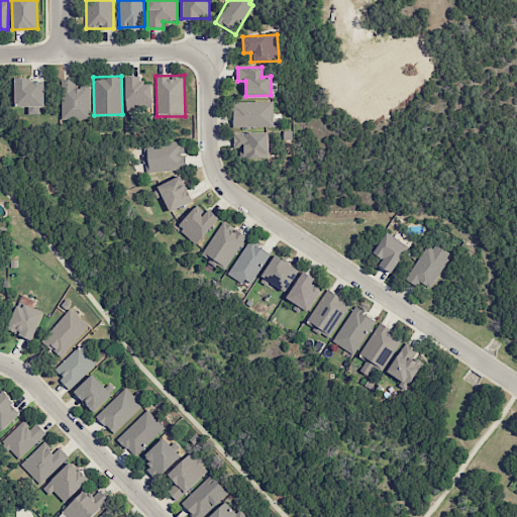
[(151,84),(142,84),(141,76),(125,76),(126,111),(152,110),(151,84)]
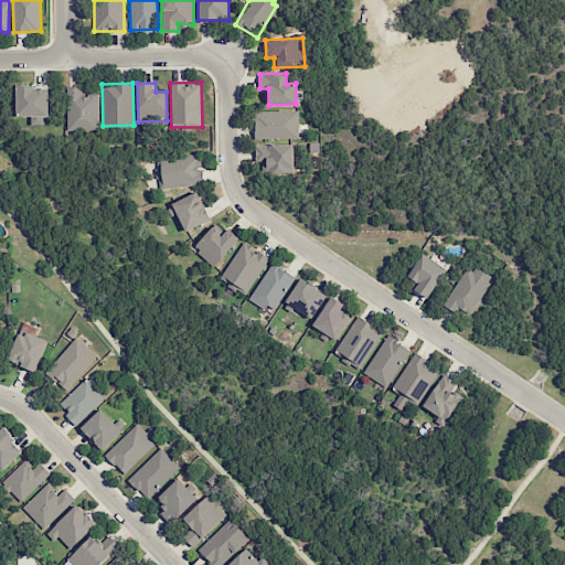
[(48,86),(17,87),(17,116),(31,116),(31,125),(43,125),(43,117),(49,116),(48,86)]
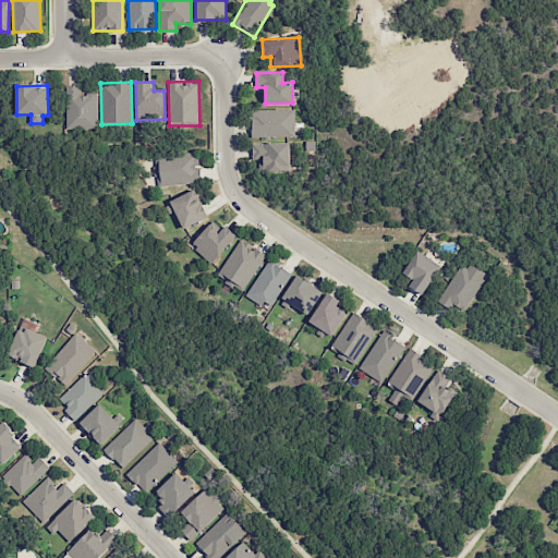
[(96,129),(97,93),(81,93),(81,85),(65,85),(65,129),(96,129)]
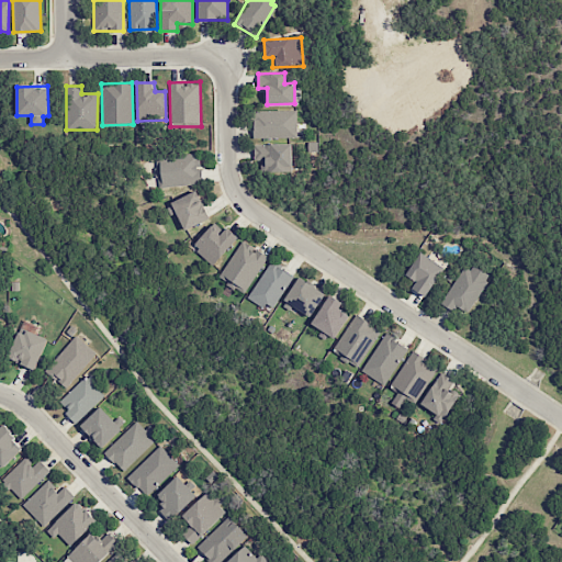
[(254,136),(296,137),(296,111),(254,110),(254,136)]
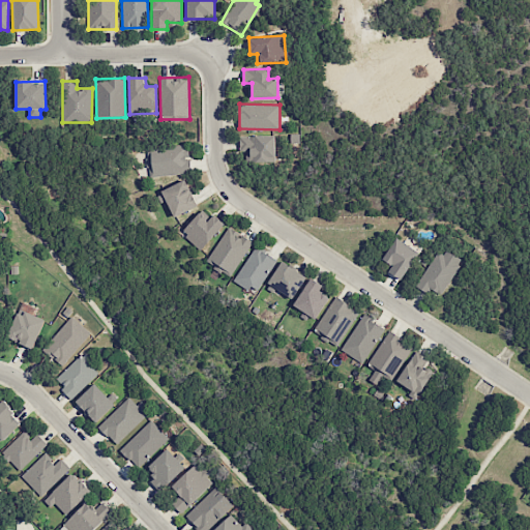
[(274,136),(239,136),(239,150),(245,150),(245,162),(275,162),(274,136)]
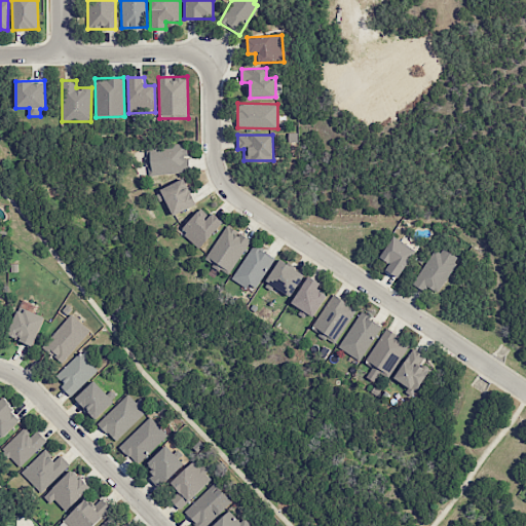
[(148,176),(188,171),(185,143),(145,148),(148,176)]
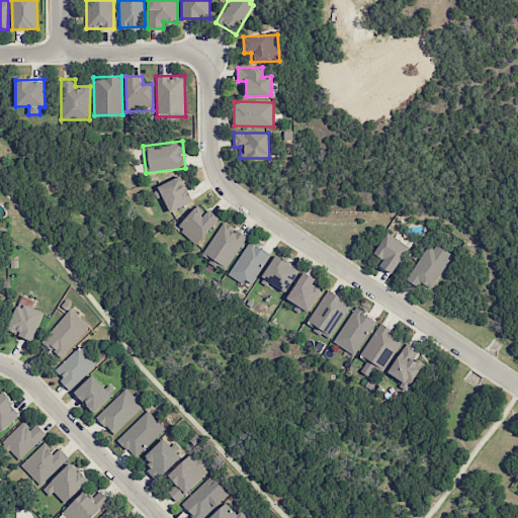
[(192,202),(181,175),(158,185),(169,211),(192,202)]
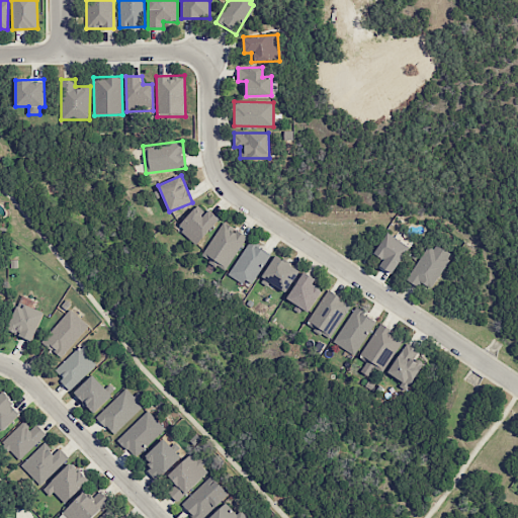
[(196,244),(220,220),(209,209),(203,216),(194,207),(177,226),(196,244)]
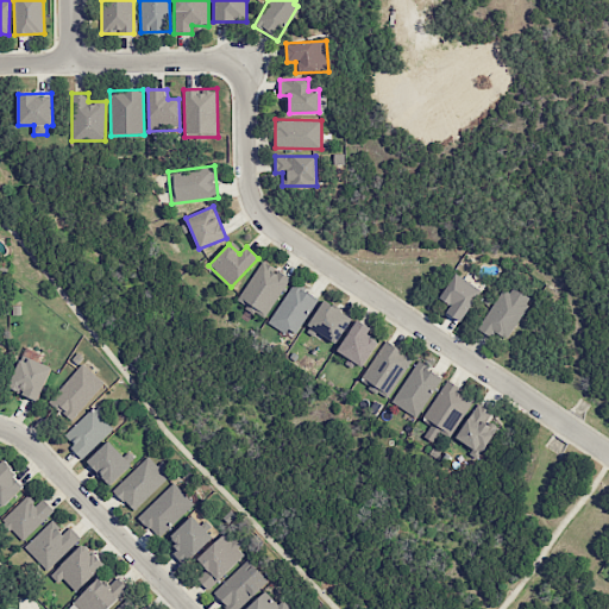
[(290,278),(263,261),(237,301),(264,319),(290,278)]
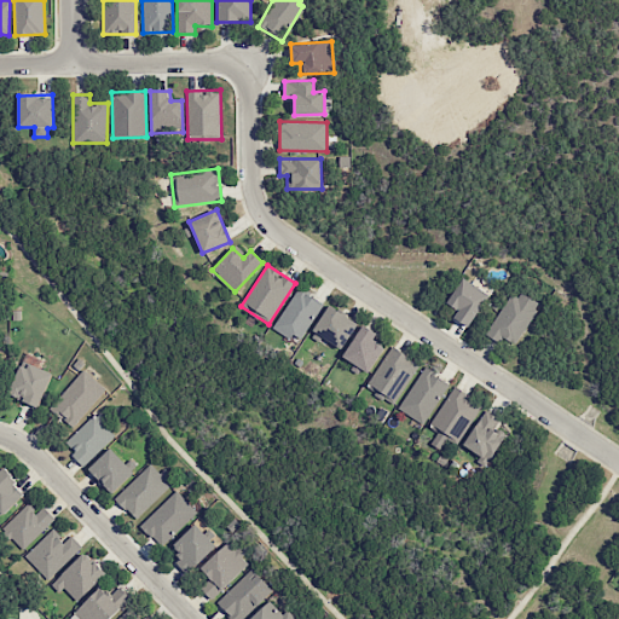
[(453,317),(467,325),(489,295),(463,277),(446,302),(457,311),(453,317)]
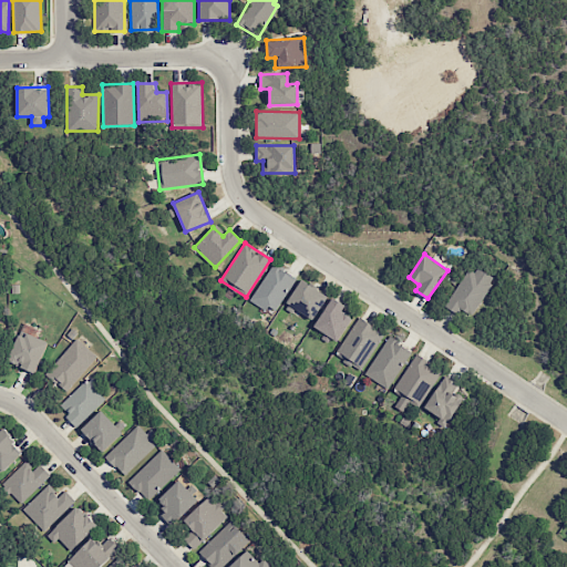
[(275,313),(296,276),(271,263),(250,300),(275,313)]
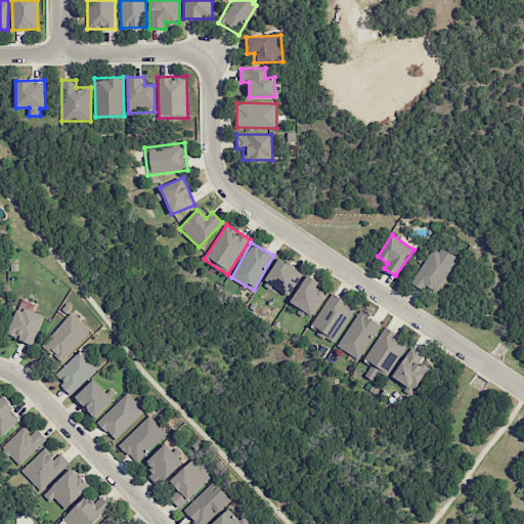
[(411,281),(432,296),(459,258),(438,244),(411,281)]
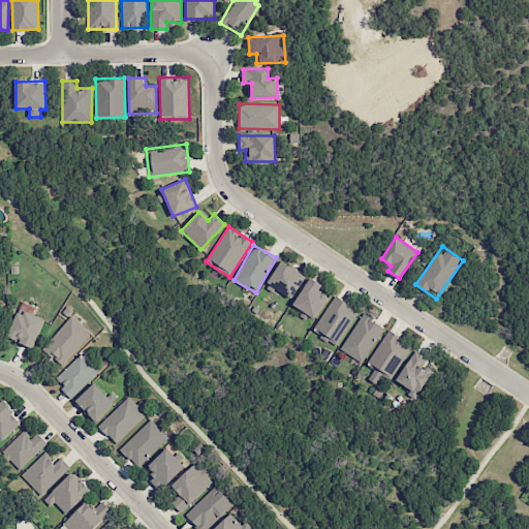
[(306,274),(279,260),(268,284),(293,298),(306,274)]
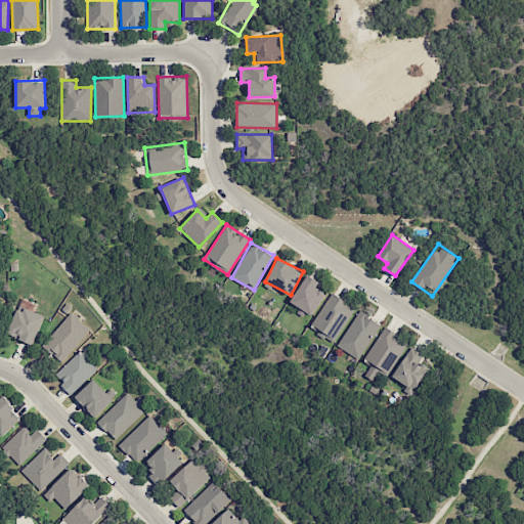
[(318,281),(306,274),(290,302),(312,315),(324,295),(315,288),(318,281)]
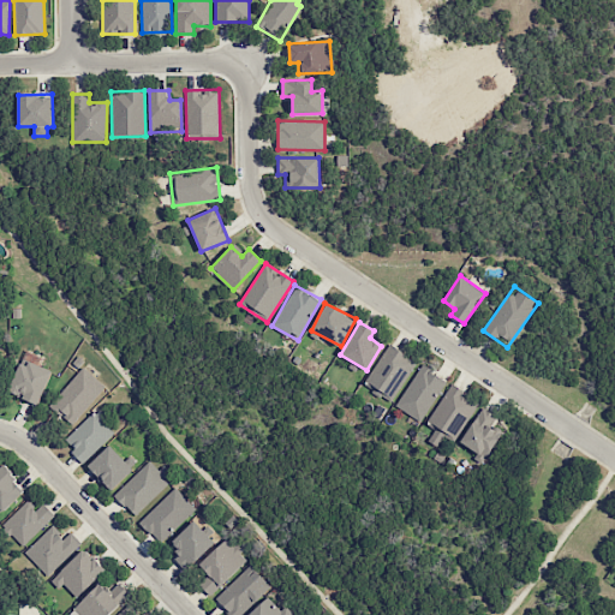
[(417,363),(389,344),(363,383),(392,401),(417,363)]
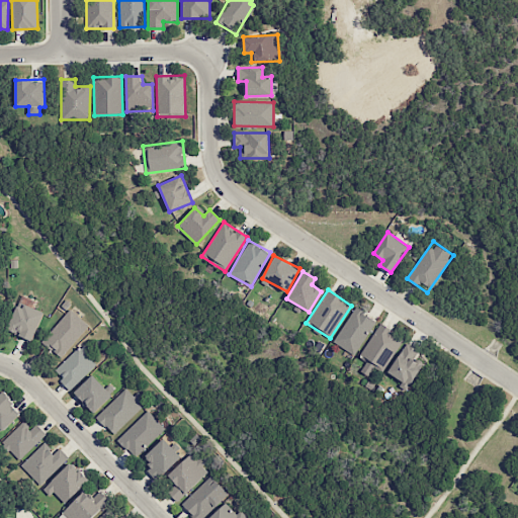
[(354,355),(375,321),(354,308),(333,342),(354,355)]
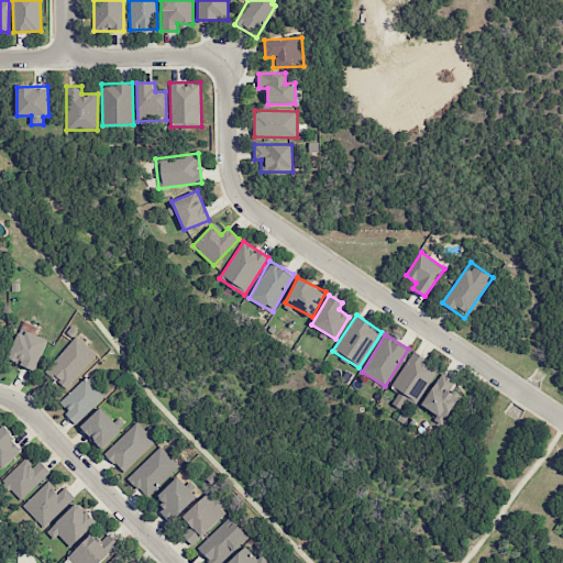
[(97,354),(76,337),(45,370),(65,388),(97,354)]
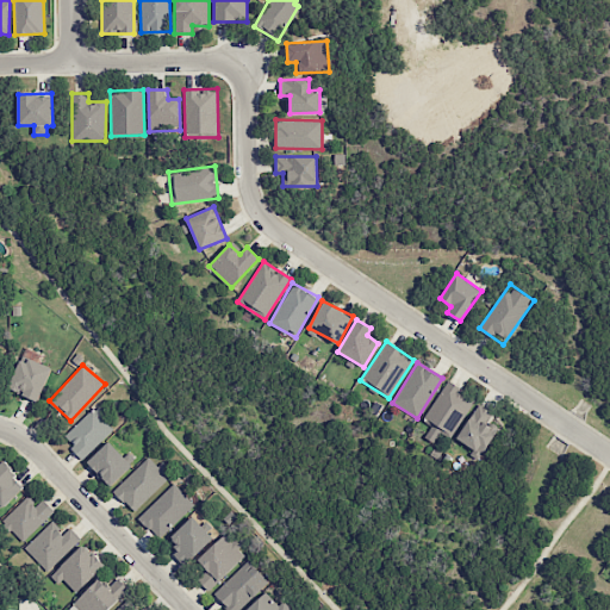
[(423,424),(452,439),(473,396),(444,381),(423,424)]
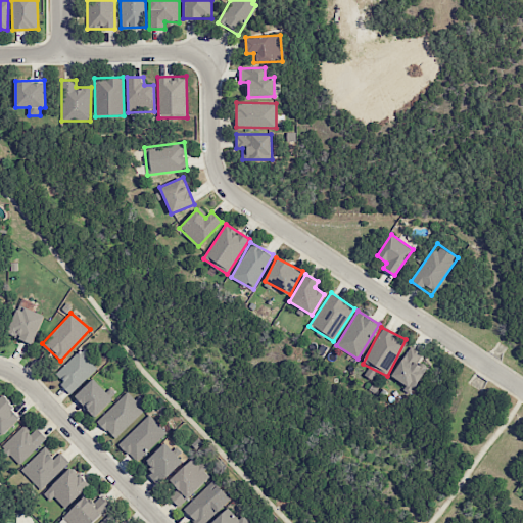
[(391,375),(412,390),(428,368),(418,361),(422,354),(411,346),(391,375)]
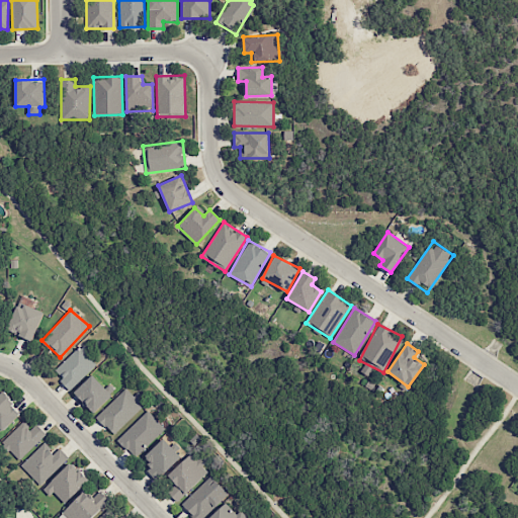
[(54,371),(69,389),(97,363),(81,346),(54,371)]
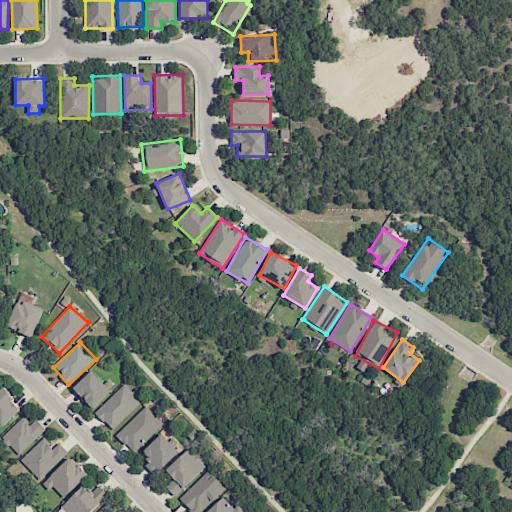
[(92,409),(111,391),(92,370),(73,388),(92,409)]
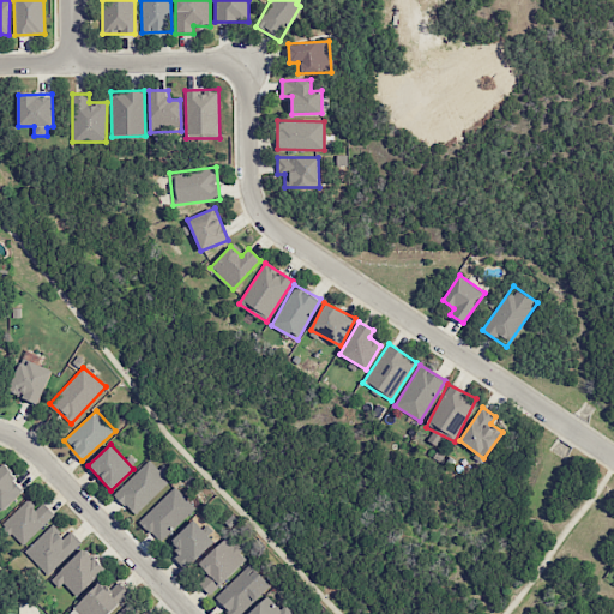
[(152,458),(114,493),(133,515),(172,479),(152,458)]
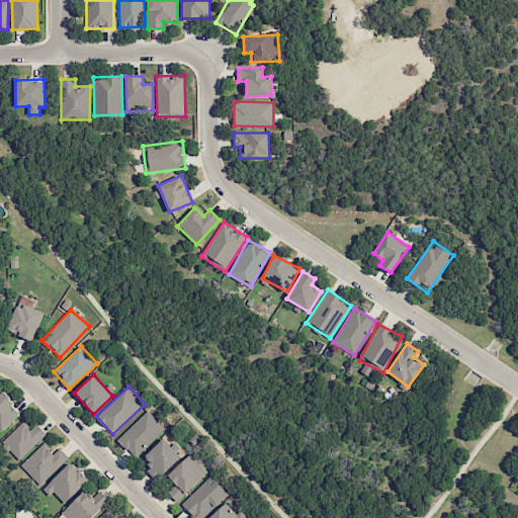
[(0,394),(0,431),(1,432),(21,413),(2,393),(0,394)]
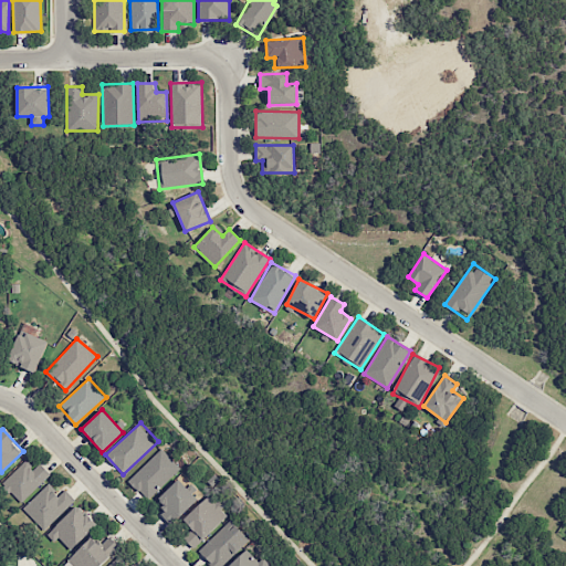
[(180,468),(161,449),(128,480),(146,500),(180,468)]
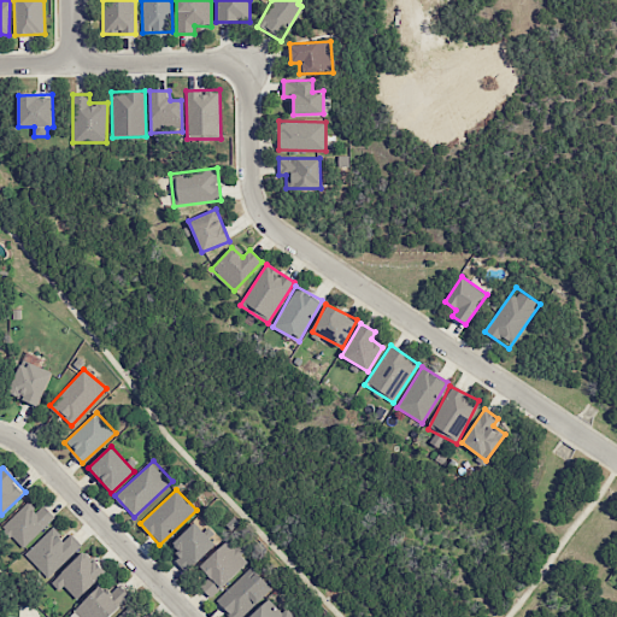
[(43,505),(36,511),(28,503),(1,527),(22,548),(56,517),(43,505)]
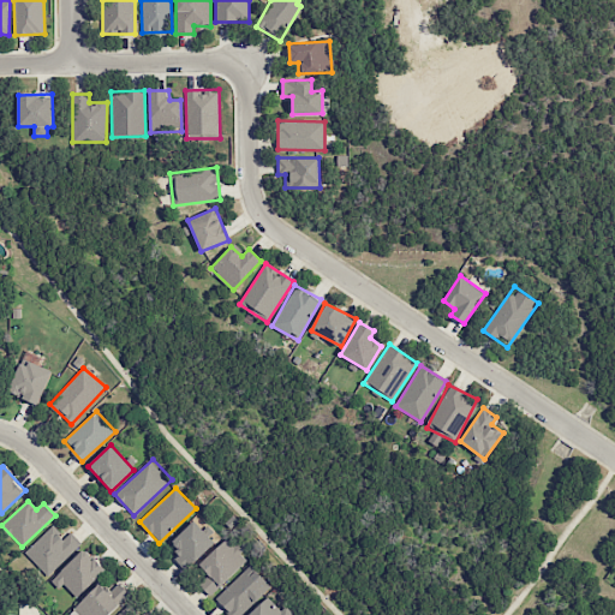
[(171,541),(180,550),(173,556),(185,569),(215,543),(195,520),(171,541)]
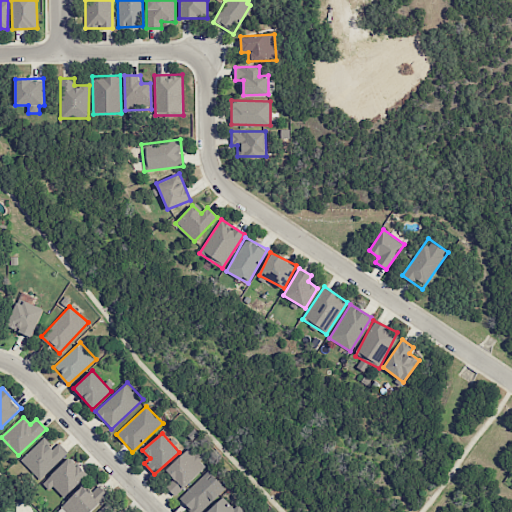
[(59,443),(53,448),(44,438),(20,459),(38,479),(67,452),(59,443)]
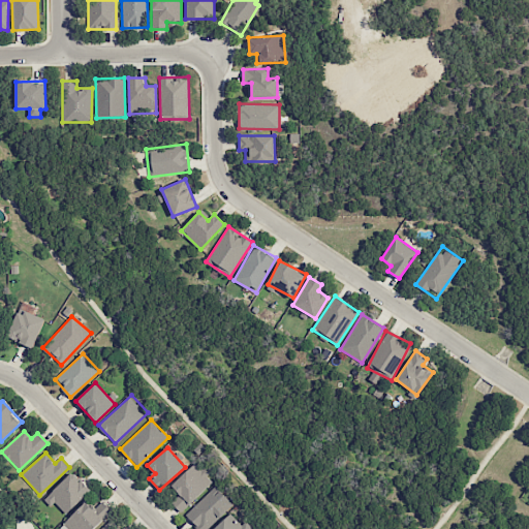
[(170,486),(179,494),(170,502),(181,512),(214,480),(195,462),(170,486)]
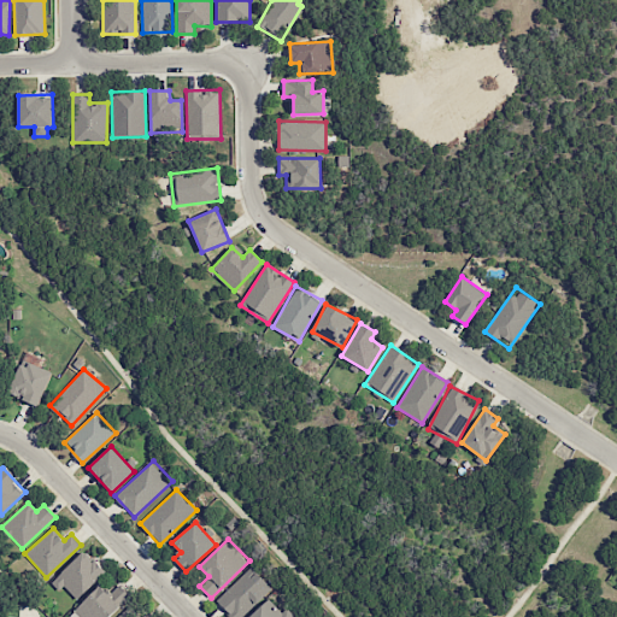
[(106,571),(84,550),(53,580),(75,601),(106,571)]
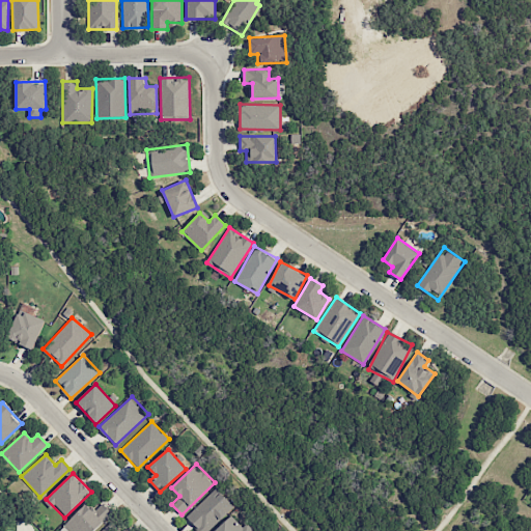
[(199,530),(207,530),(232,504),(215,487),(186,519),(199,530)]
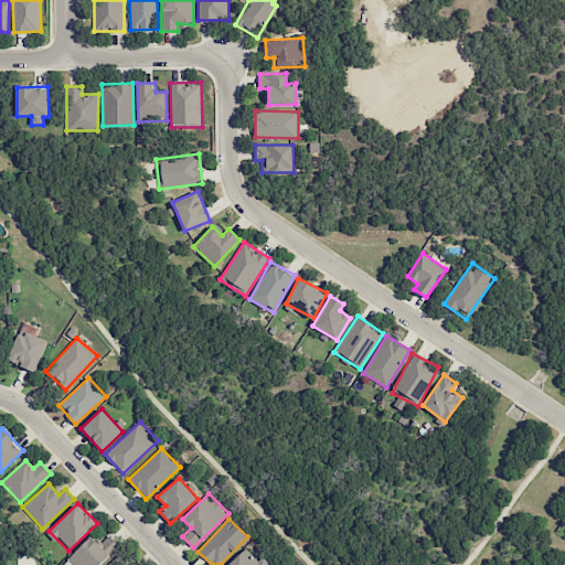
[(95,531),(64,563),(65,564),(99,564),(115,550),(95,531)]
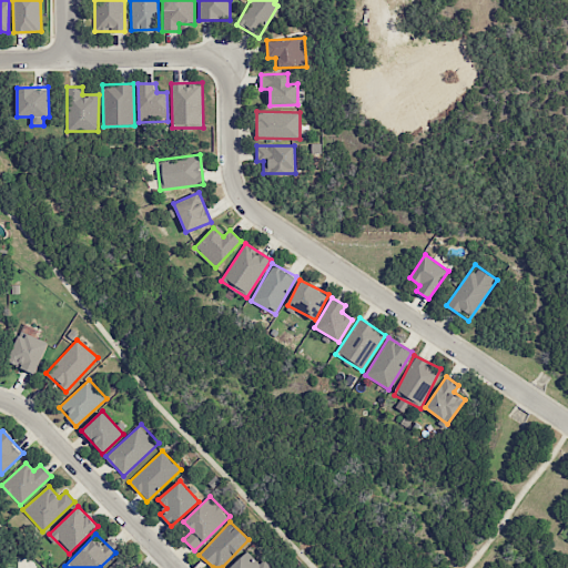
[(265,567),(249,549),(227,567),(265,567)]
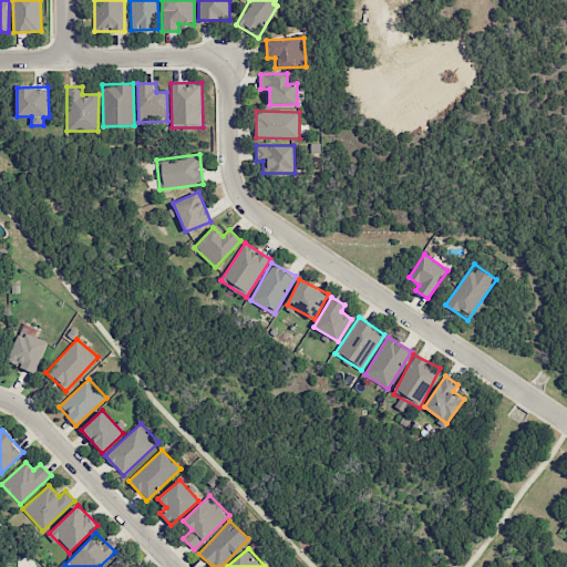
[(131,566),(120,556),(107,566),(131,566)]
